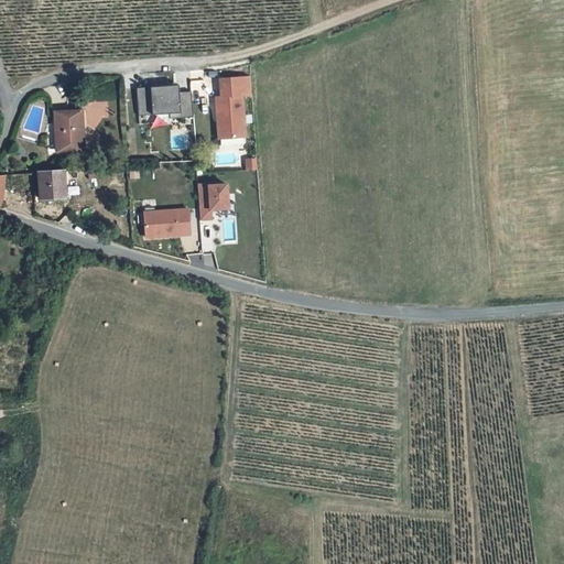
[(219,140),(246,138),(243,97),(252,96),(251,77),(221,79),(223,97),(217,98),(218,118),(221,118),(221,123),(218,123),(219,140)]
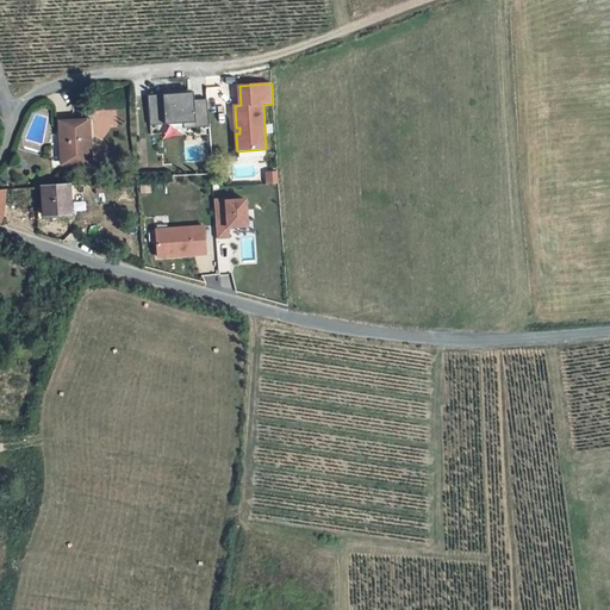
[(197,93),(150,95),(153,124),(161,123),(161,122),(168,120),(168,123),(186,122),(186,124),(186,129),(211,128),(210,99),(197,100),(197,93)]
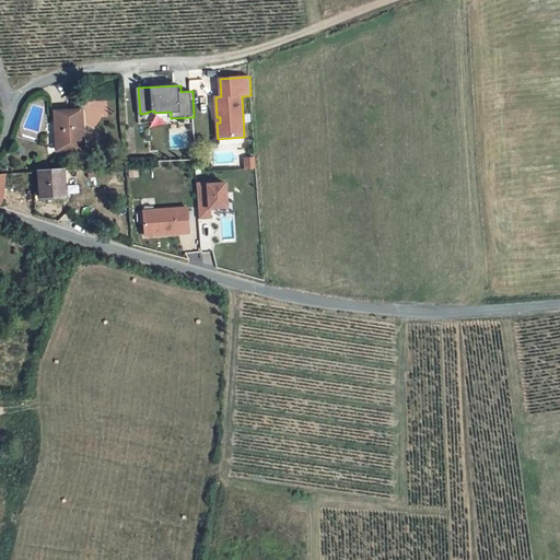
[(57,111),(58,150),(86,150),(85,109),(57,111)]
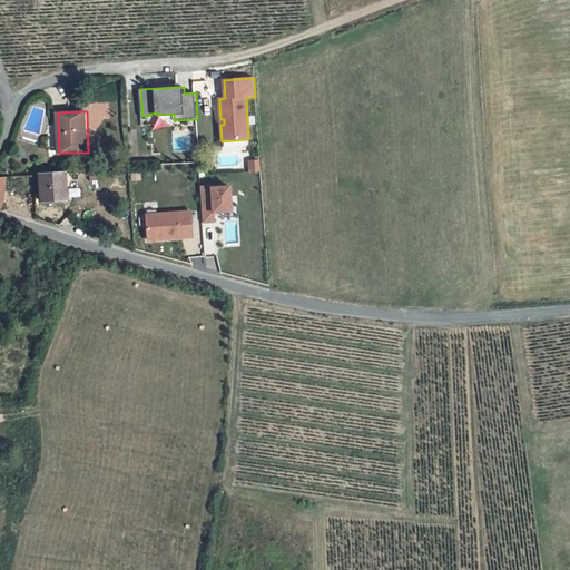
[(251,173),(261,172),(259,161),(249,161),(251,173)]
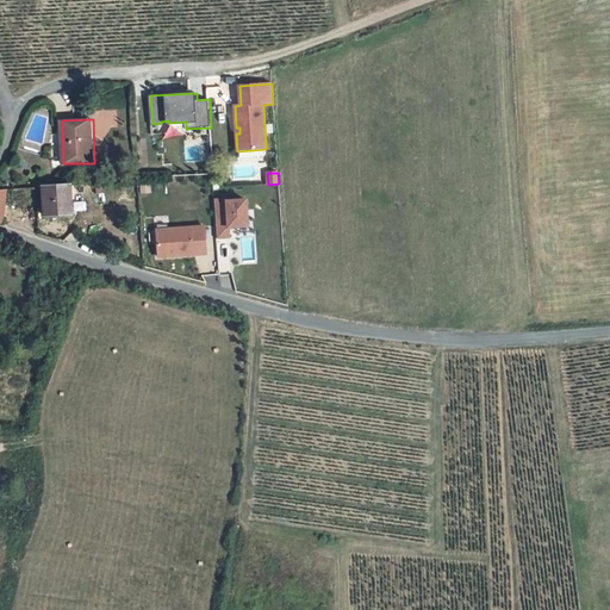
[(69,216),(67,186),(42,188),(44,218),(69,216)]
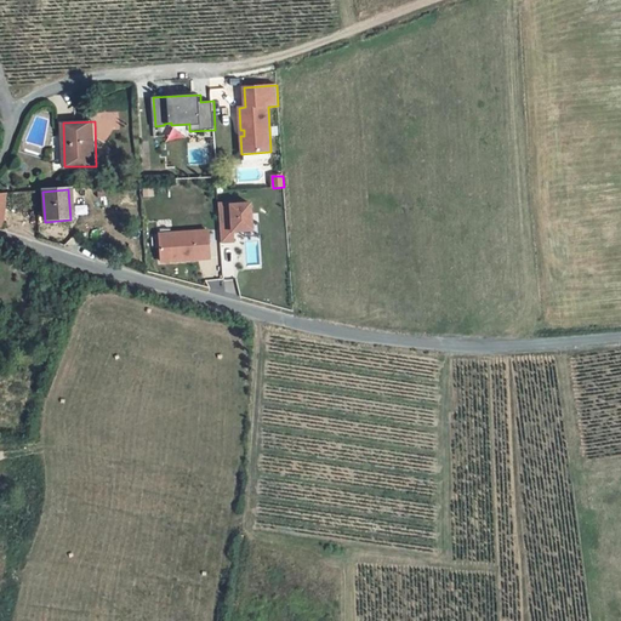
[(0,224),(9,228),(12,194),(0,194),(0,224)]
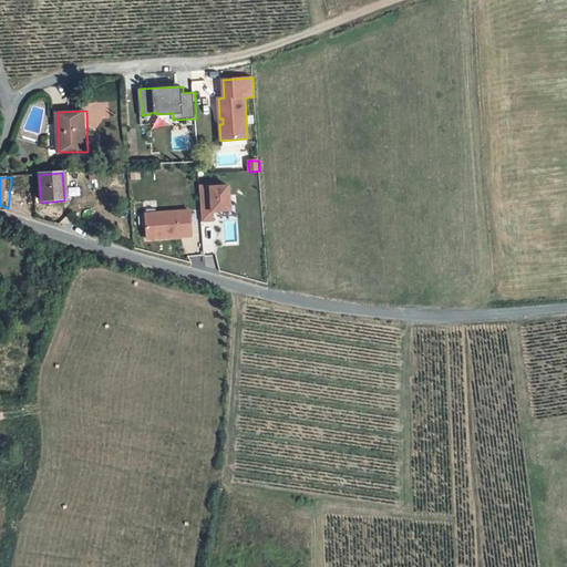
[(213,186),(200,186),(204,222),(215,220),(215,212),(232,210),(230,186),(213,187),(213,186)]
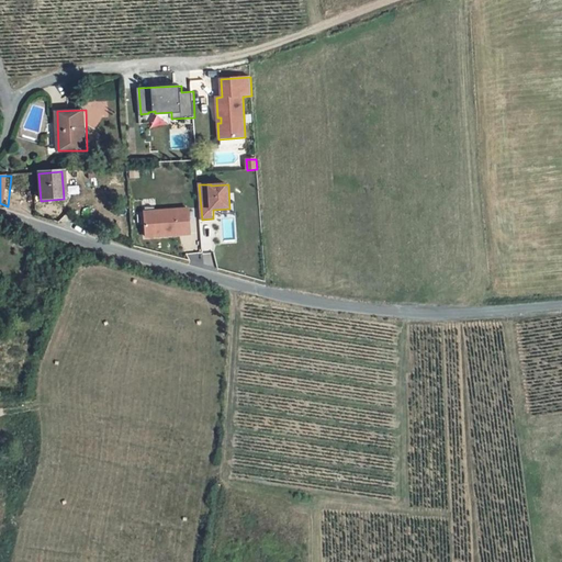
[(147,237),(192,234),(190,209),(146,212),(147,237)]
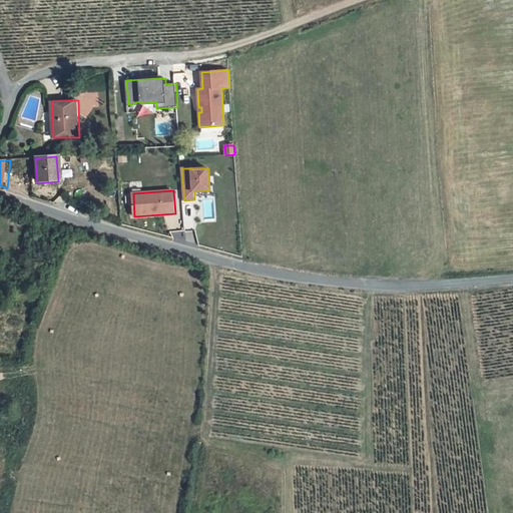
All buildings are outlined.
